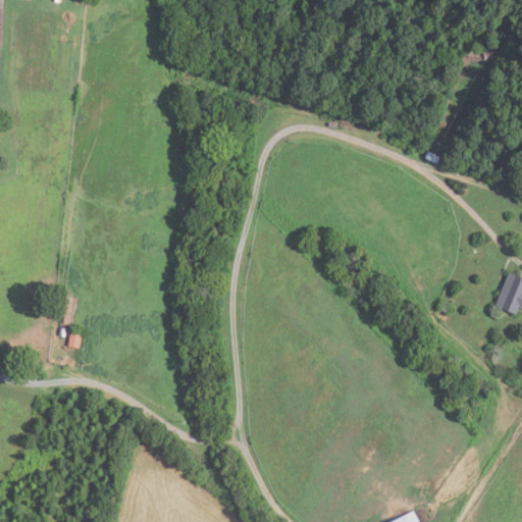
[(425,158),(428,150),(440,155),(437,163),(425,158)]
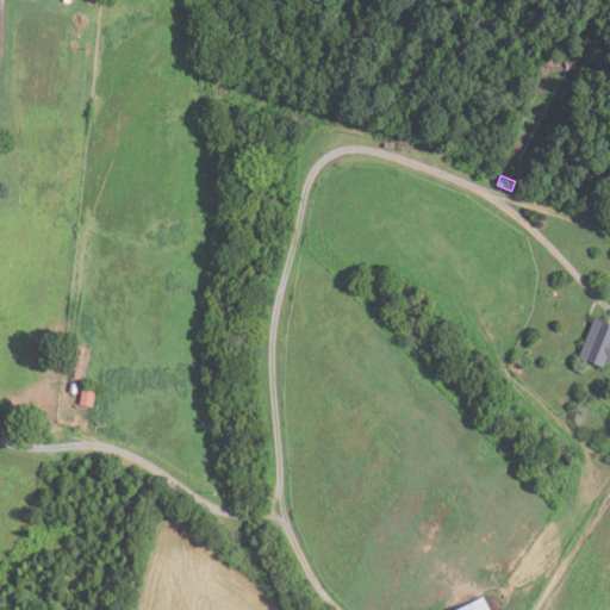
[(579,356),(596,317),(609,323),(609,359),(608,359),(604,367),(579,356)]
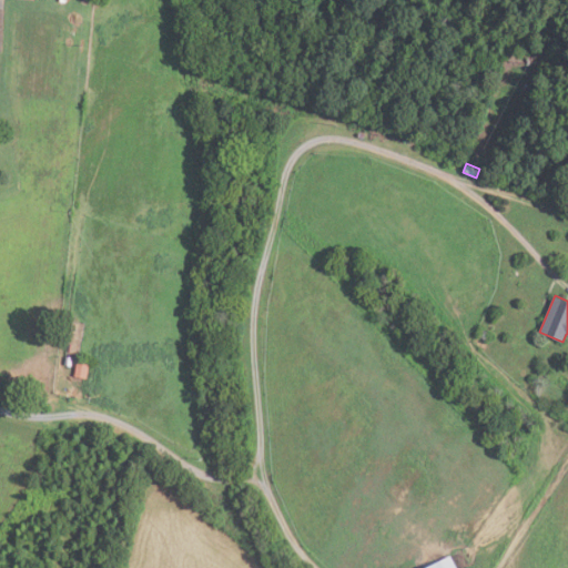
[(479,336),(483,330),(489,332),(487,340),(479,336)]
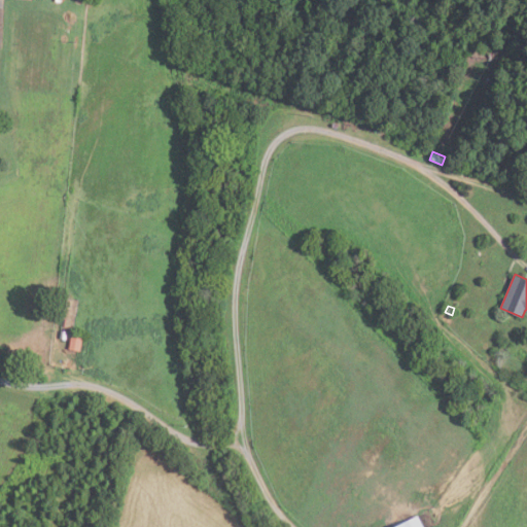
[(72,332),(69,349),(80,351),(83,335),(72,332)]
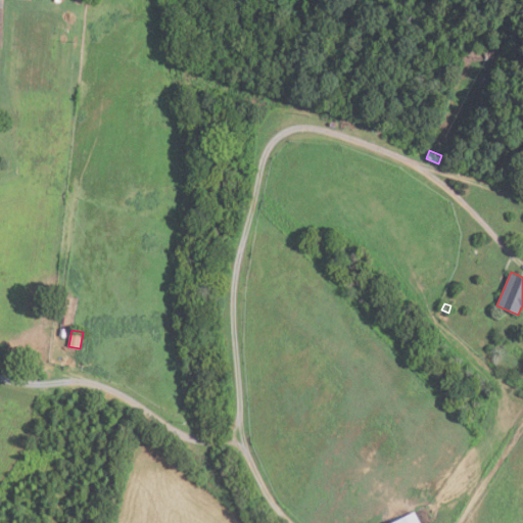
[(392,522),(415,512),(420,522),(392,522)]
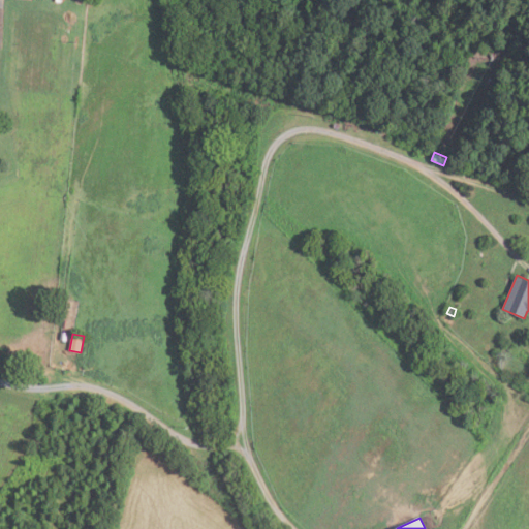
All buildings are outlined.
